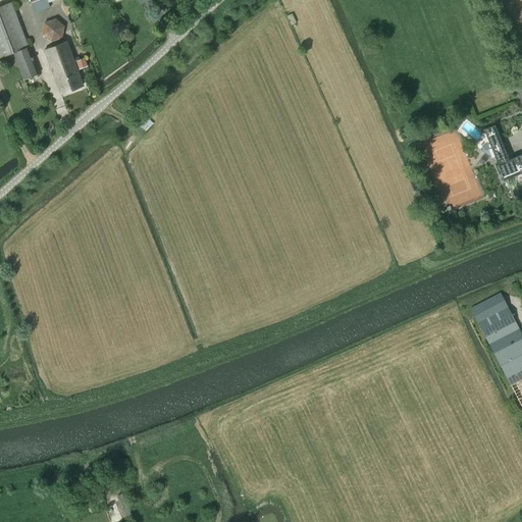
[(30,0),(35,13),(50,7),(47,0),(30,0)]
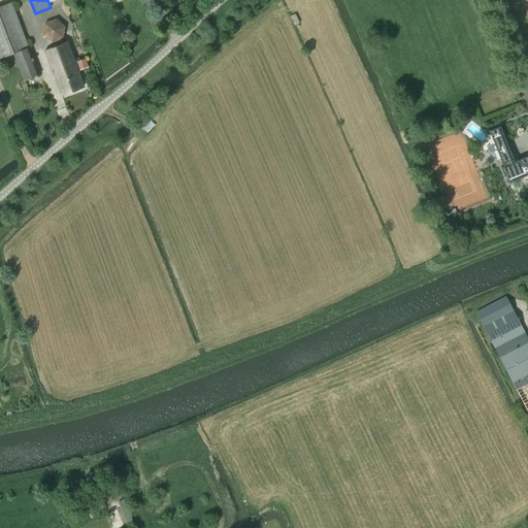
[(11,2),(0,5),(0,58),(13,53),(24,80),(38,74),(11,2)]
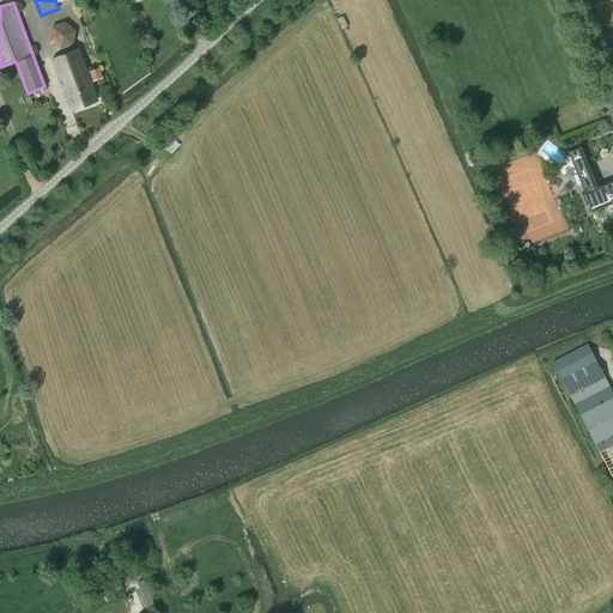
[(64,20),(52,25),(48,40),(60,49),(73,44),(76,30),(64,20)]
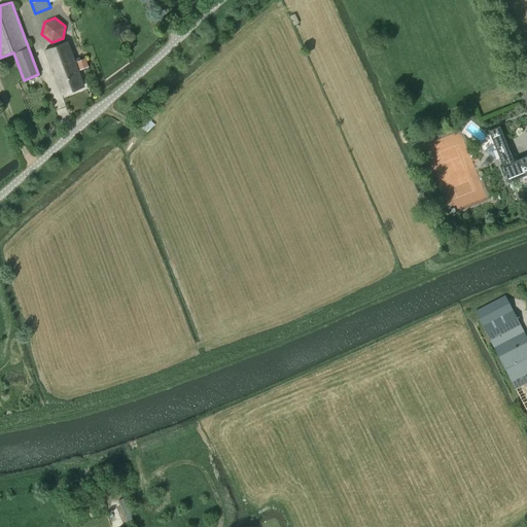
[(88,66),(84,58),(75,62),(67,40),(44,49),(61,95),(82,85),(77,70),(88,66)]
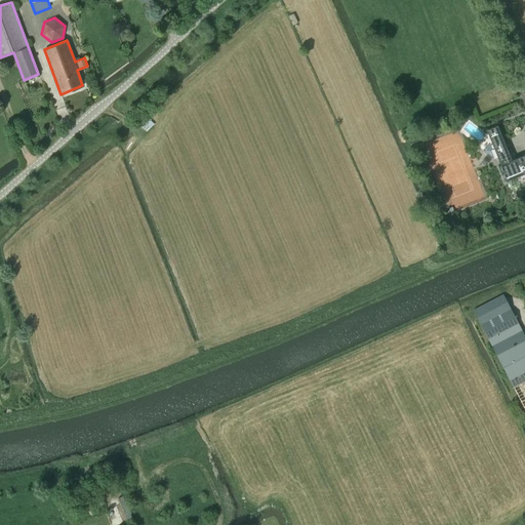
[(524,154),(511,161),(496,126),(487,130),(491,140),(483,151),(493,159),(497,157),(501,167),(500,168),(506,180),(524,172),(524,154)]
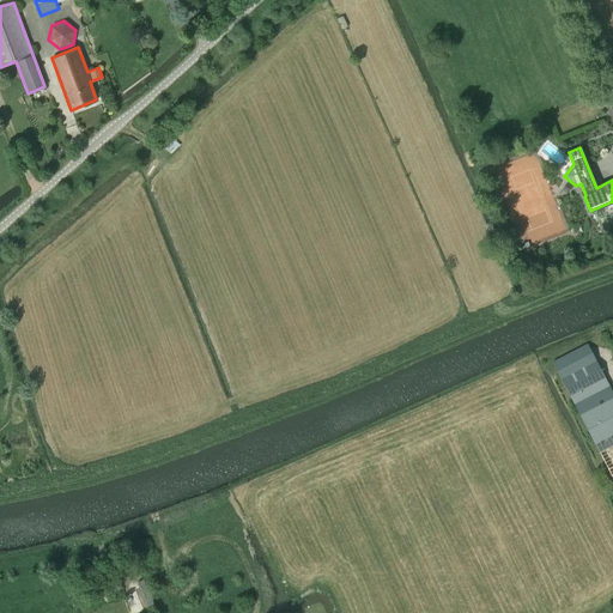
[(612,478),(612,393),(587,344),(552,362),(612,478)]
